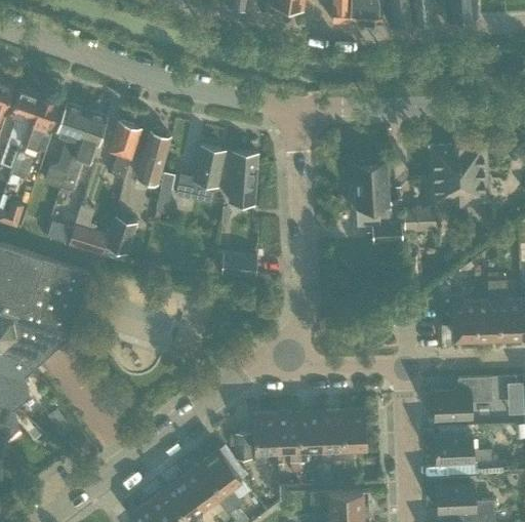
[(230,0),(229,7),(246,10),(247,0),(230,0)]
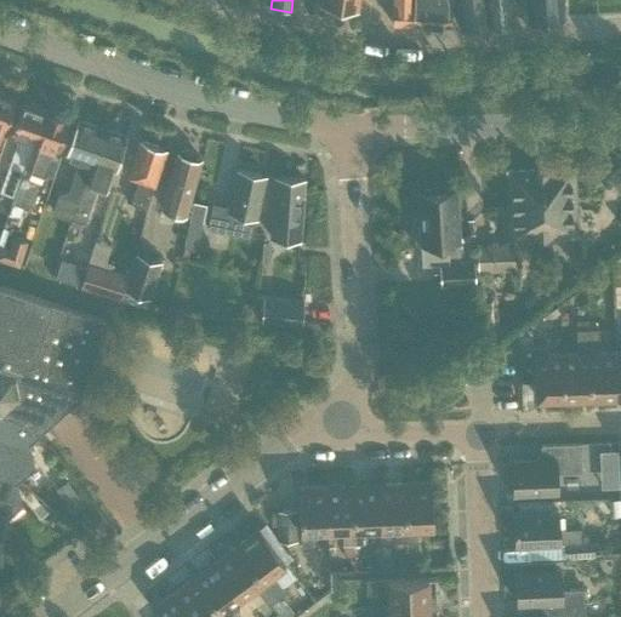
[(323,0),(323,6),(358,11),(359,0),(323,0)]
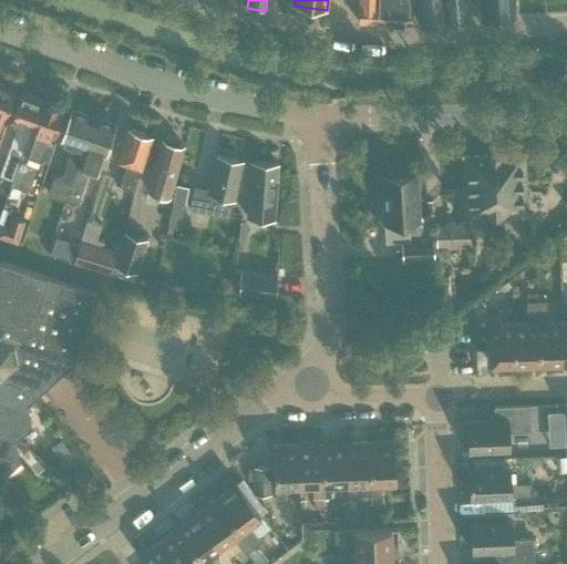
[(359,0),(358,24),(411,27),(412,0),(359,0)]
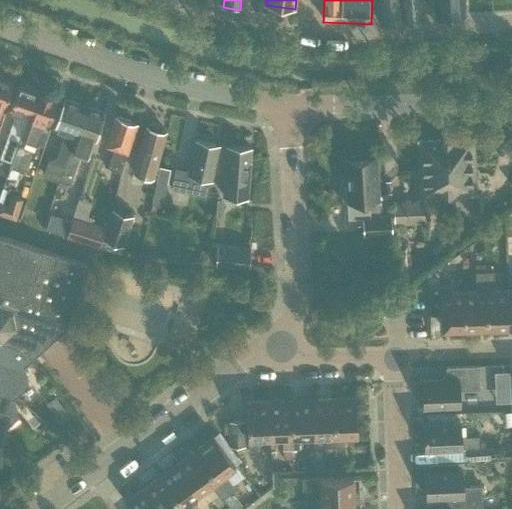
[(378,0),(380,24),(402,22),(400,0),(378,0)]
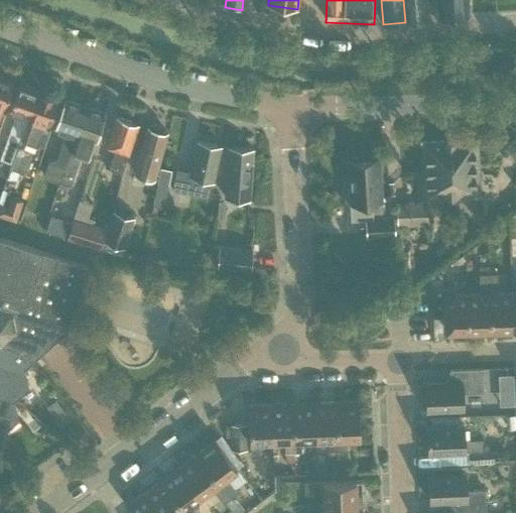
[(403,0),(405,22),(427,20),(424,0),(403,0)]
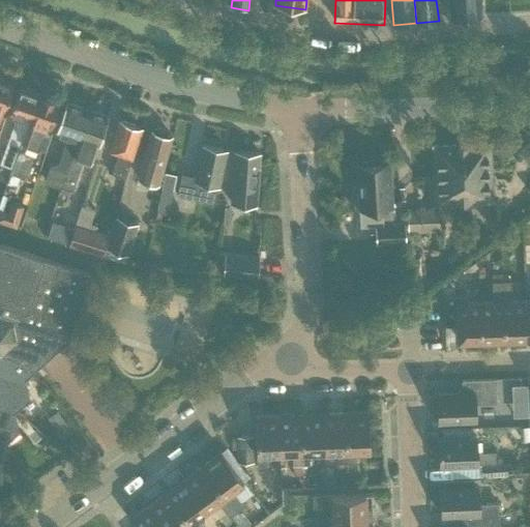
[(449,0),(451,20),(481,18),(479,0),(449,0)]
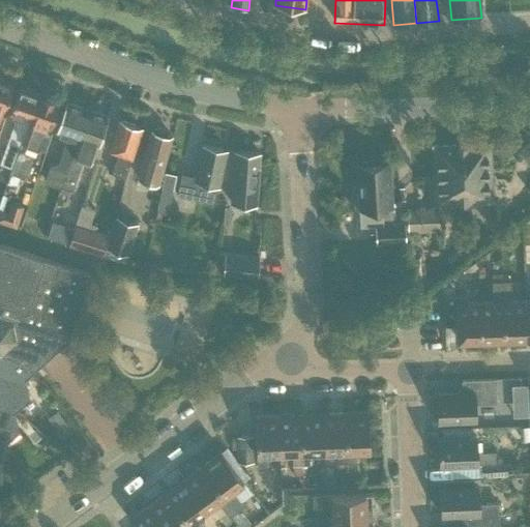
[(365,39),(365,50),(391,50),(391,39),(365,39)]
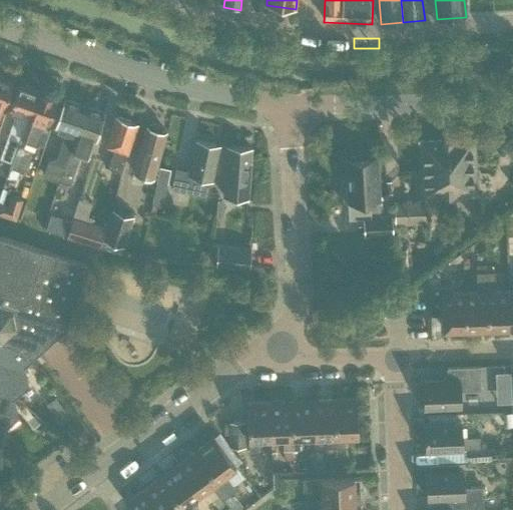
[(13,84),(0,78),(0,119),(4,109),(5,109),(13,84)]
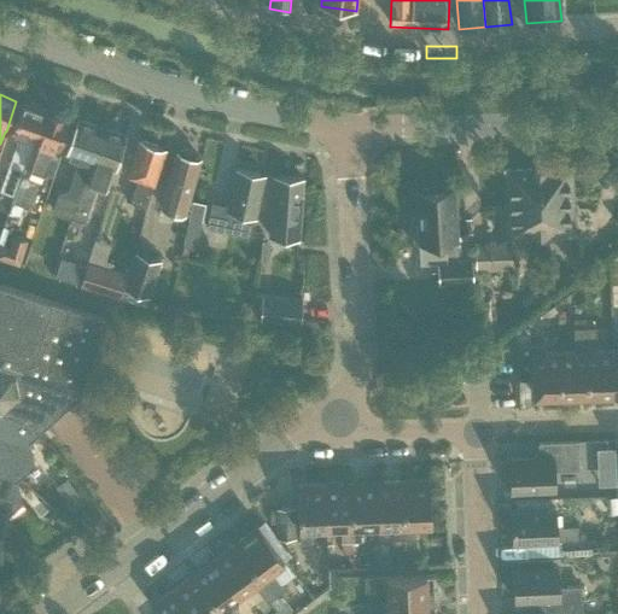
[(17,199),(27,168),(47,112),(24,104),(13,135),(22,139),(3,194),(17,199)]
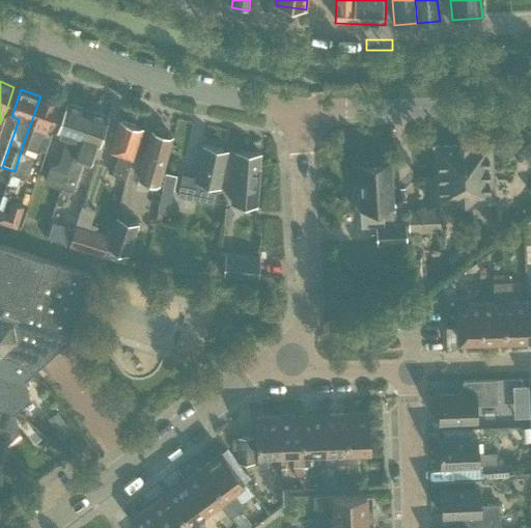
[(59,103),(40,96),(23,144),(15,171),(12,176),(26,181),(35,149),(40,150),(48,129),(50,130),(59,103)]
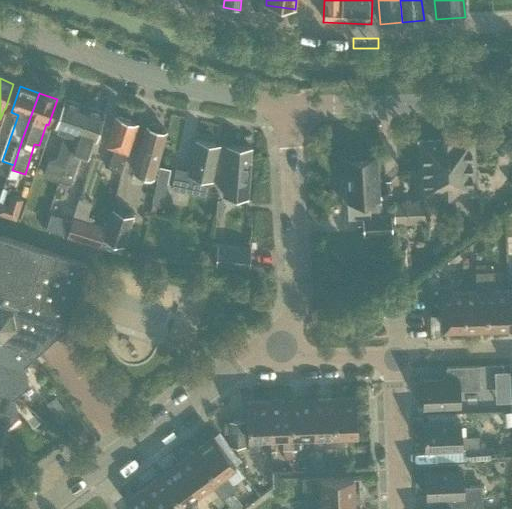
[(60,183),(63,174),(84,108),(65,102),(56,129),(67,132),(58,160),(56,159),(48,162),(43,178),(60,183)]
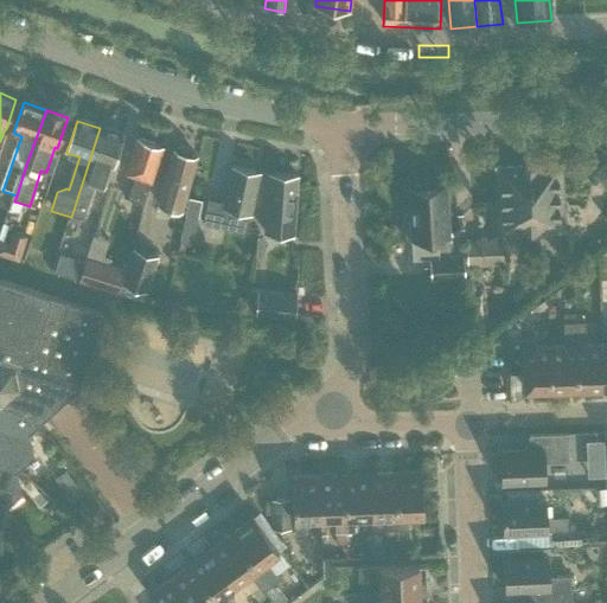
[(100,128),(75,206),(71,217),(83,220),(96,183),(107,186),(123,135),(100,128)]
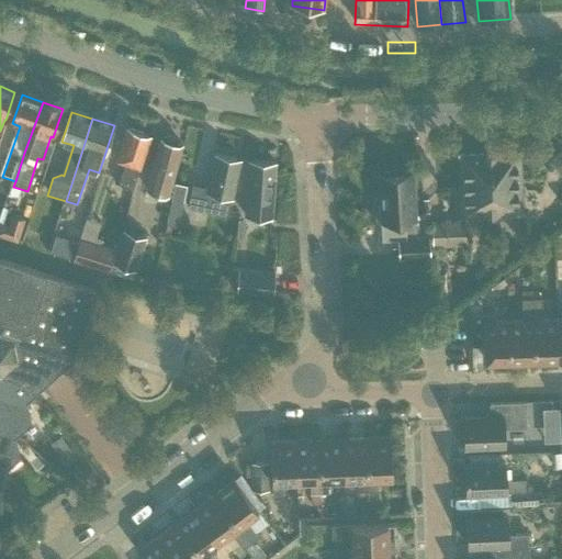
[(152,137),(127,130),(114,170),(123,172),(119,187),(134,191),(152,137)]
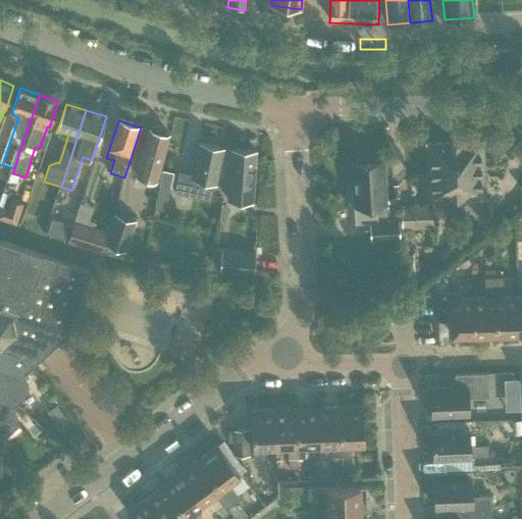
[(149,132),(138,176),(157,182),(169,137),(149,132)]
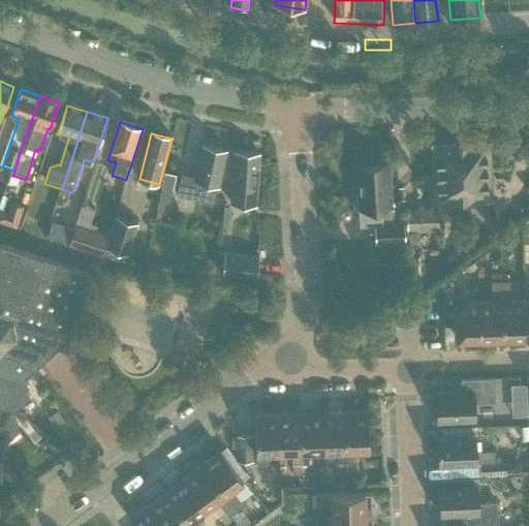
[(433,205),(452,205),(452,207),(492,205),(490,147),(431,149),(433,205)]
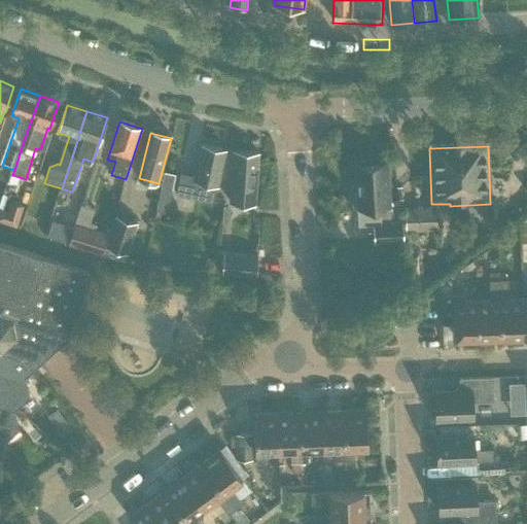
[(181,175),(176,197),(214,205),(225,152),(202,147),(196,178),(181,175)]
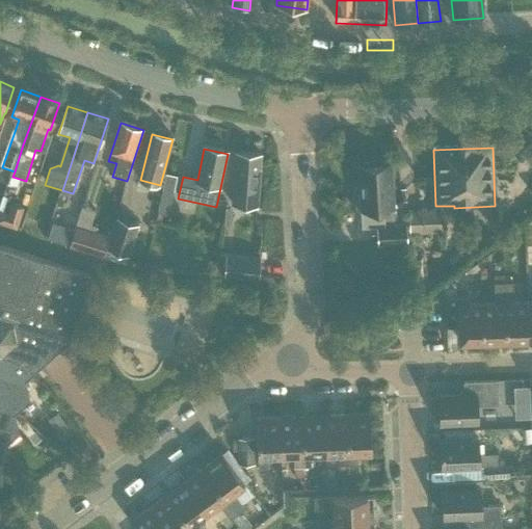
[(236,156),(233,208),(257,209),(260,157),(236,156)]
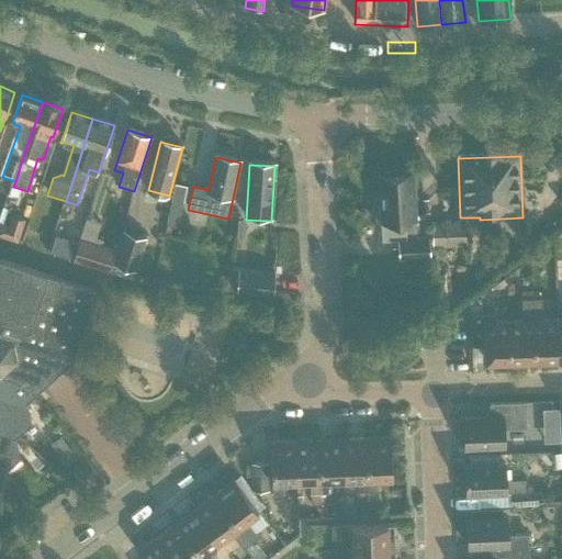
[(381,208),(378,209),(379,219),(382,220),(382,224),(383,243),(397,242),(398,263),(430,260),(428,239),(416,241),(413,175),(395,176),(395,175),(383,175),(383,177),(379,177),(381,208)]
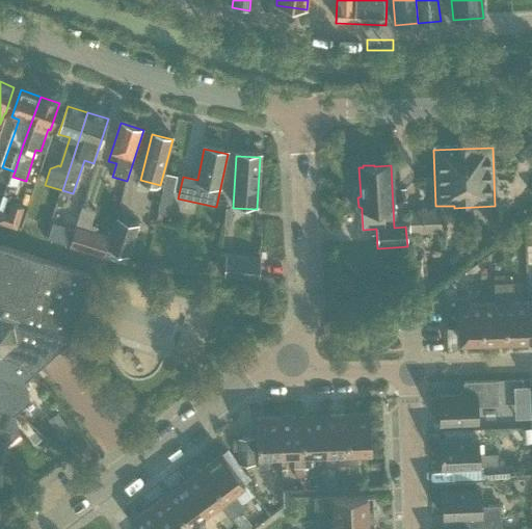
[(11,178),(8,187),(17,190),(20,181),(11,178)]
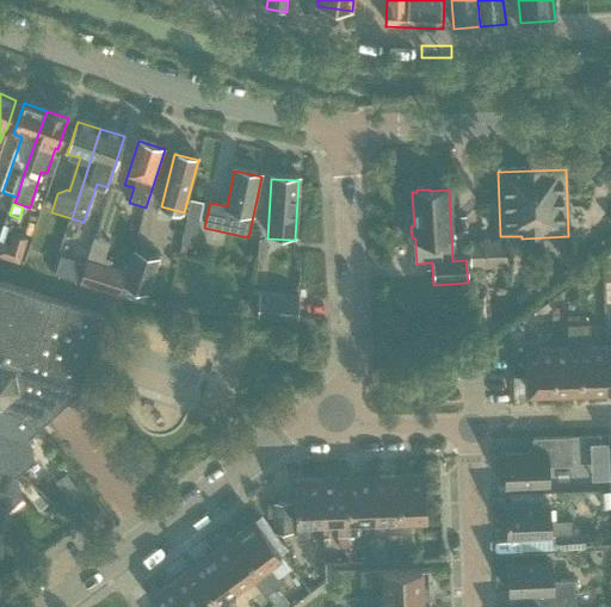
[(191,204),(187,221),(201,224),(204,206),(191,204)]
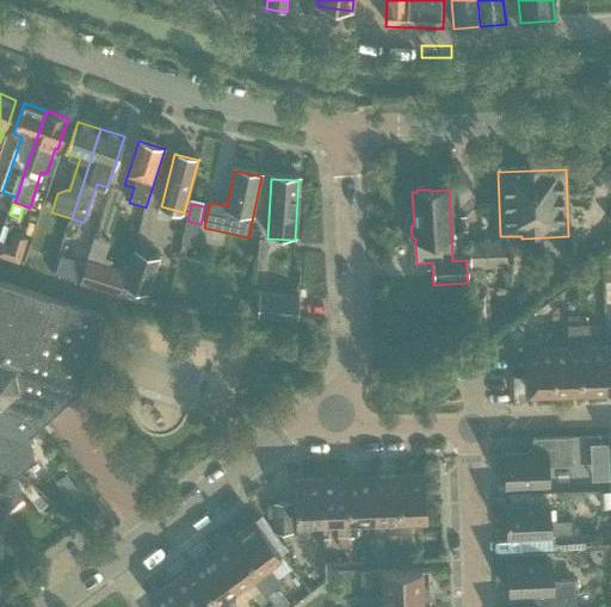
[(0,243),(0,260),(20,266),(28,241),(13,236),(10,247),(0,243)]
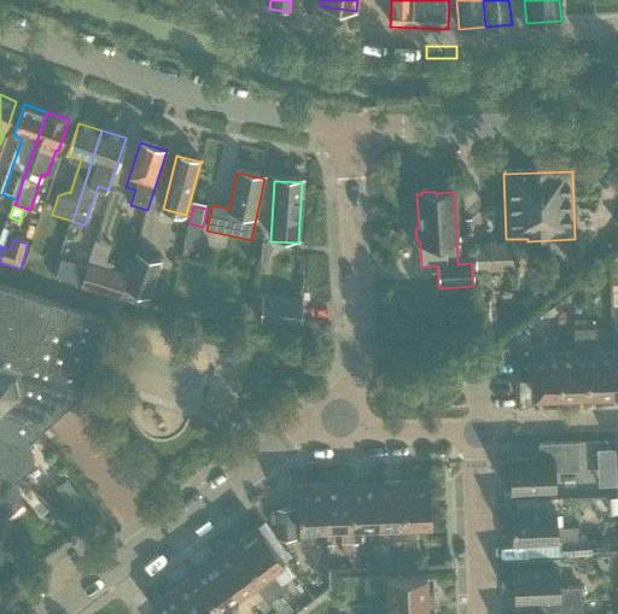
[(121,302),(124,291),(128,278),(111,272),(112,265),(106,264),(112,247),(97,241),(81,288),(121,302)]
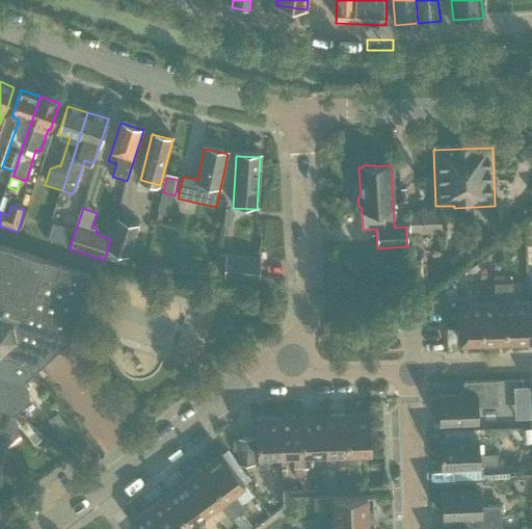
[(439,213),(409,214),(410,234),(440,233),(439,213)]
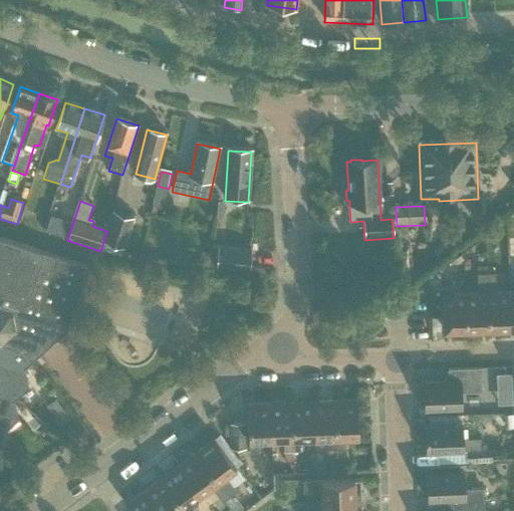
[(112,212),(106,231),(103,242),(125,250),(136,219),(112,212)]
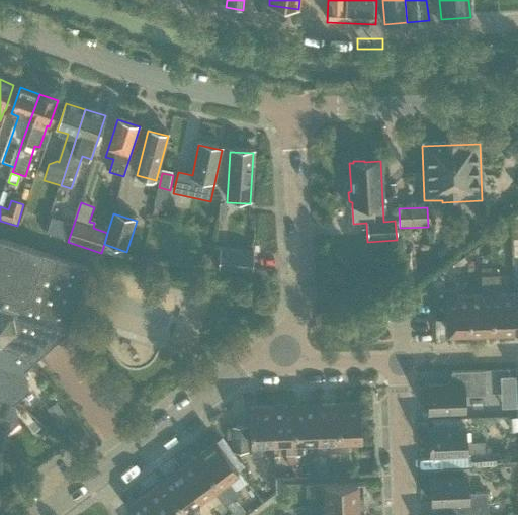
[(52,220),(48,234),(55,237),(59,222),(52,220)]
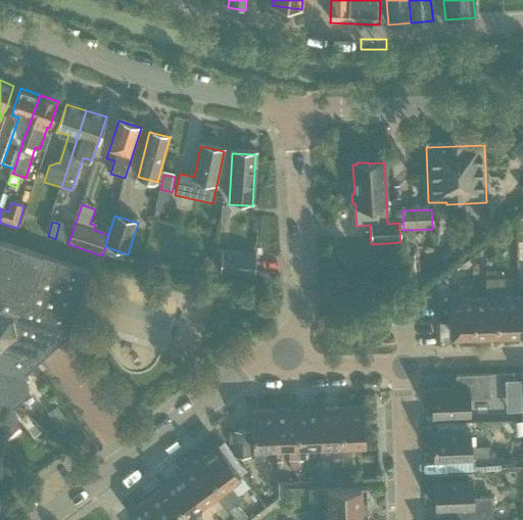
[(0,478),(1,477),(0,468),(0,453),(4,442),(19,429),(16,411),(30,397),(27,377),(41,365),(39,355),(60,336),(69,338),(76,322),(65,319),(76,288),(85,291),(90,274),(46,260),(46,258),(0,243),(0,478)]
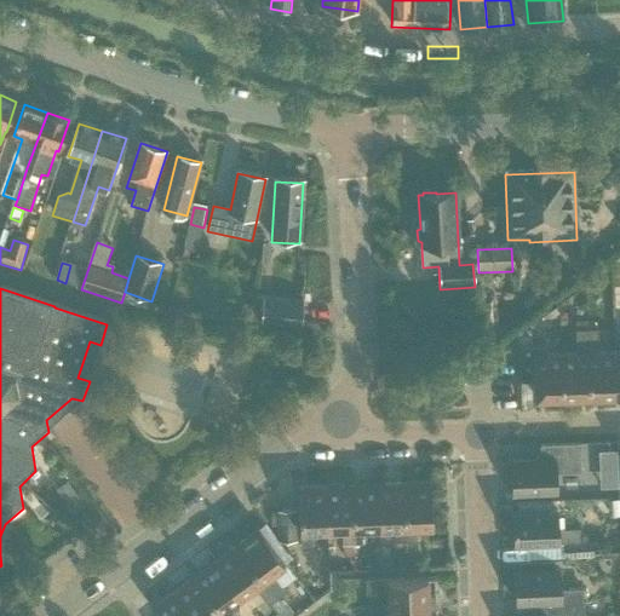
[(256,299),(251,322),(260,323),(264,300),(256,299)]
